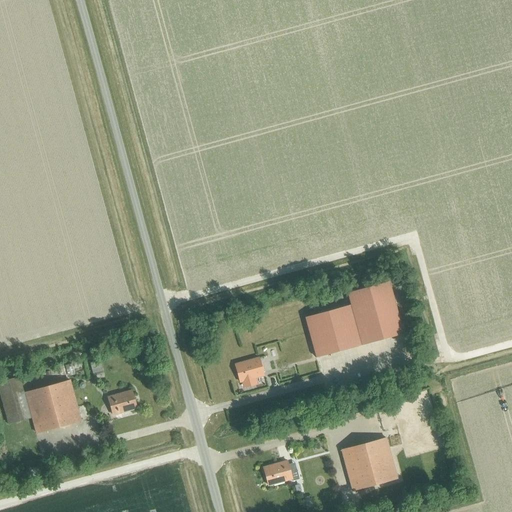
[(343,292),(346,304),(357,344),(399,333),(385,281),(343,292)]
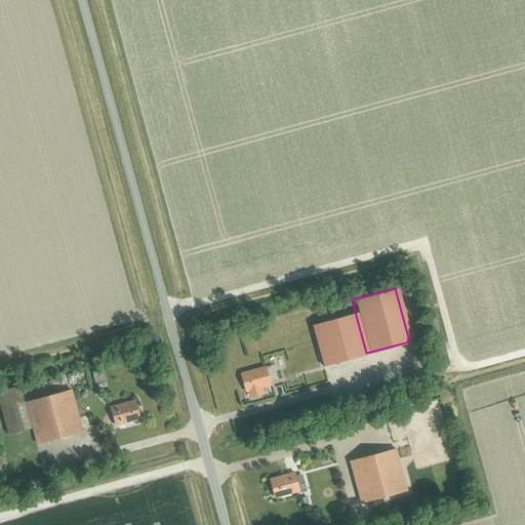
[(320,365),(366,353),(355,312),(309,324),(320,365)]
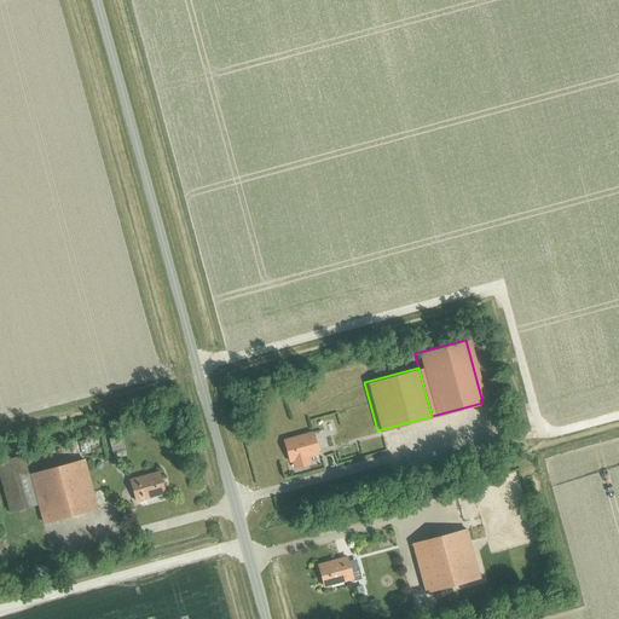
[(308,457),(318,455),(312,433),(284,441),(290,463),(293,462),(294,466),(298,468),(306,466),(308,458),(308,457)]
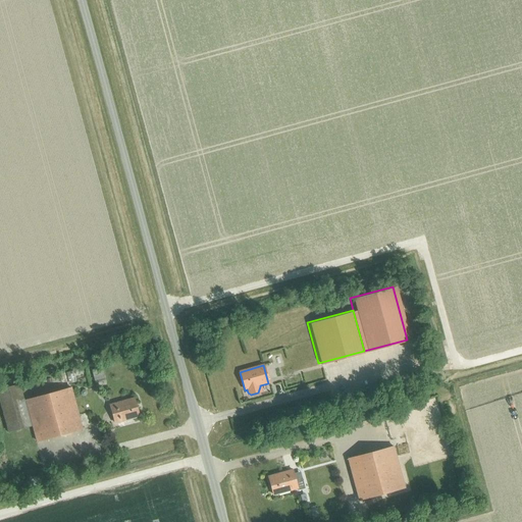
[(37,441),(83,429),(71,388),(23,402),(19,384),(0,389),(0,402),(8,432),(33,426),(37,441)]
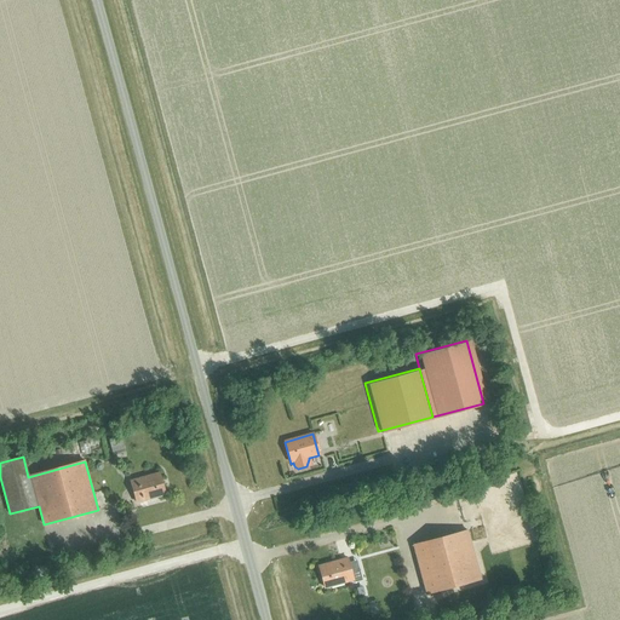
[(137,503),(165,495),(159,474),(131,482),(137,503)]
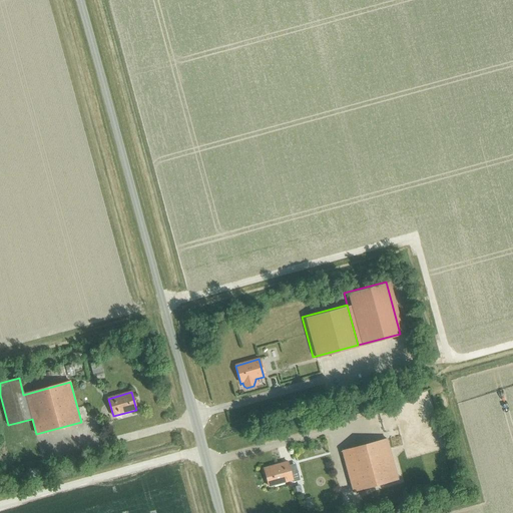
[(411,404),(405,406),(408,417),(411,416),(410,414),(416,412),(415,410),(413,410),(411,404)]
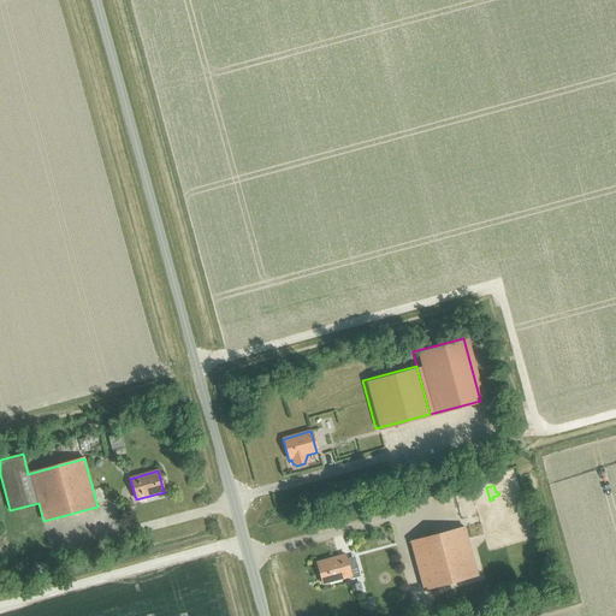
[(424,591),(478,576),(465,527),(410,543),(424,591)]
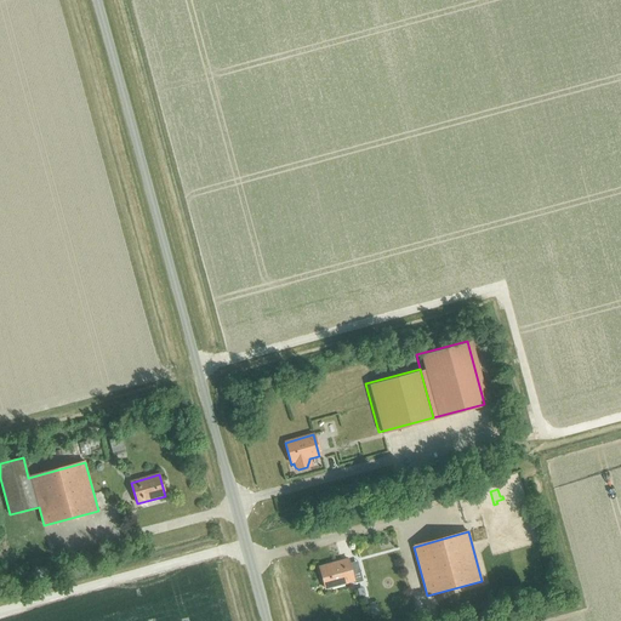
[(325,590),(354,581),(348,559),(319,568),(325,590)]
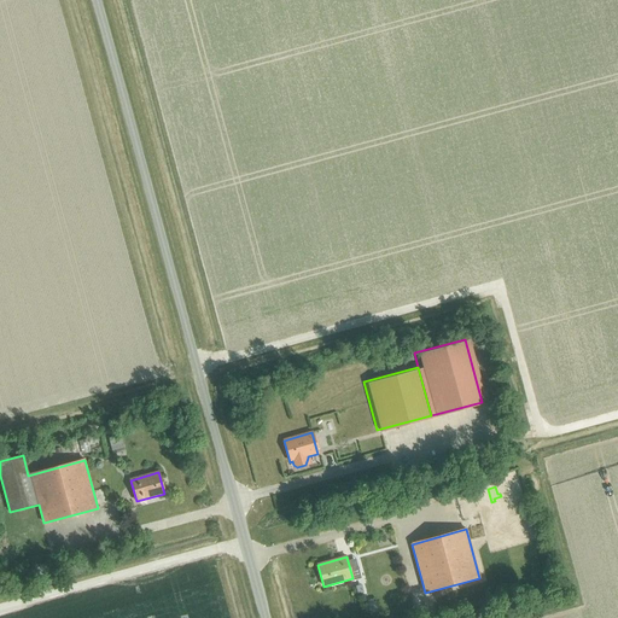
All buildings are outlined.
